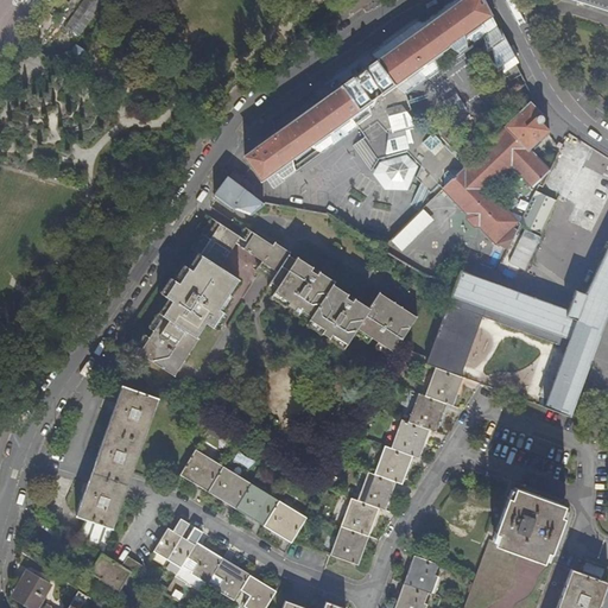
[(83,0),(67,26),(81,36),(105,0),(83,0)]
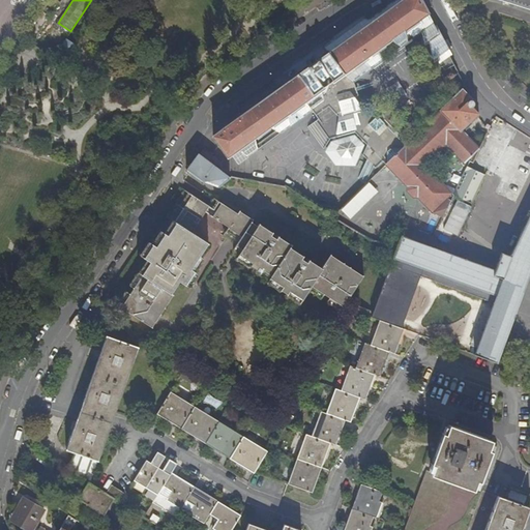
[(420,0),(403,0),(336,48),(337,49),(329,54),(328,53),(317,61),(310,66),(297,76),(298,77),(291,82),(290,81),(241,116),(222,130),(221,131),(214,137),(228,157),(232,154),(238,162),(257,148),(257,146),(256,138),(269,128),(298,108),(302,113),(310,108),(313,112),(319,119),(307,128),(324,150),(328,140),(335,138),(336,141),(357,138),(366,147),(362,156),(367,162),(361,174),(370,182),(387,165),(407,186),(407,190),(413,197),(417,198),(432,212),(443,217),(453,195),(425,166),(446,145),(467,167),(468,166),(470,162),(473,163),(479,149),(461,130),(469,122),(472,123),(478,116),(478,114),(472,108),(474,106),(474,104),(463,82),(453,86),(458,94),(441,111),(442,112),(406,145),(359,97),(354,102),(346,71),(351,68),(352,69),(363,61),(378,71),(406,51),(404,39),(421,27),(445,71),(454,66),(420,0)]
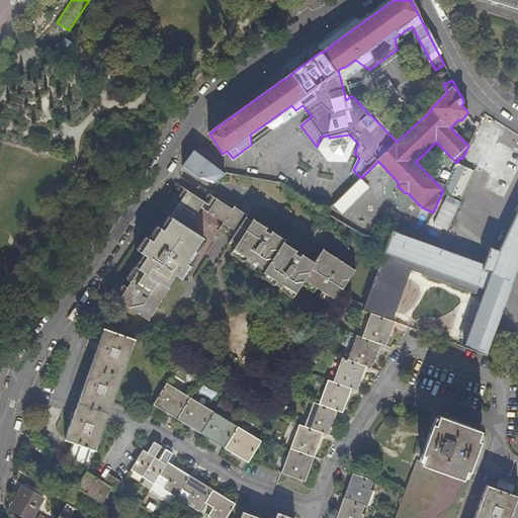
[(517,0),(485,0),(489,1),(517,10),(517,0)]
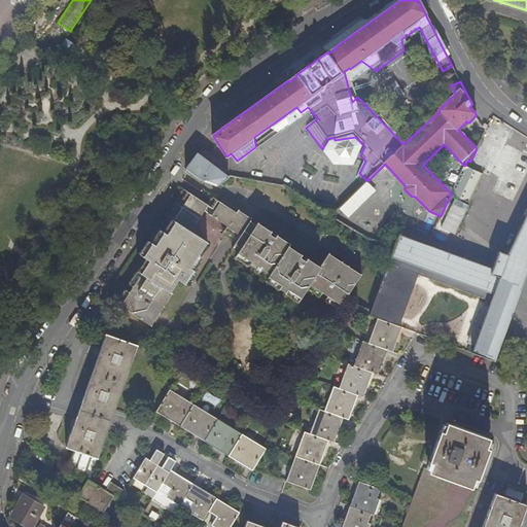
[(55,51),(67,32),(53,24),(40,42),(55,51)]
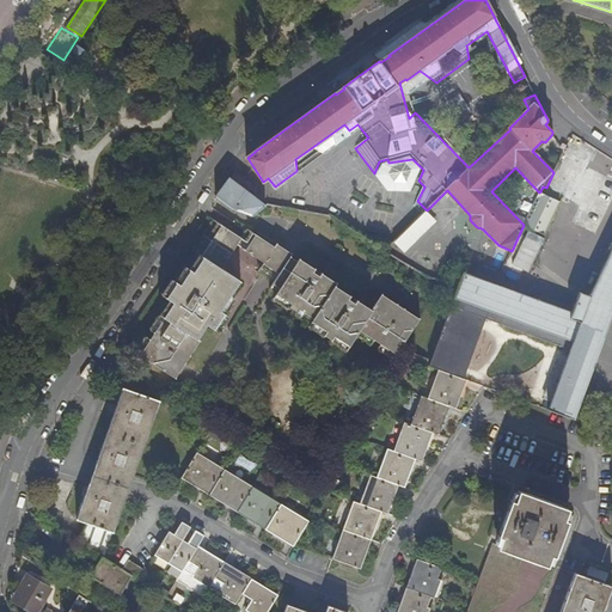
[(277,190),(361,129),(357,124),(349,130),(344,124),(311,148),(318,153),(297,169),(297,171),(275,187),(277,190)]
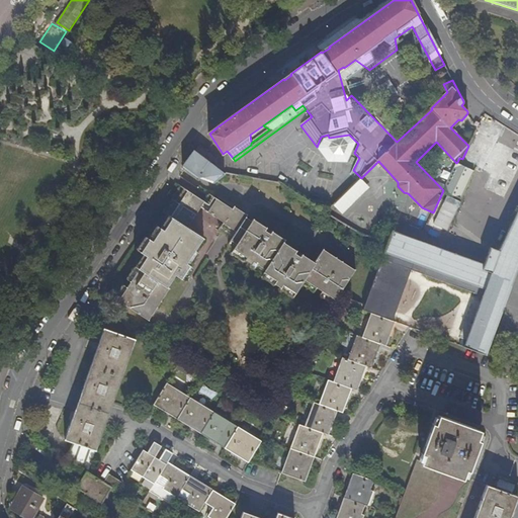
[(182,167),(185,168),(186,169),(196,176),(213,183),(225,174),(204,159),(208,153),(199,147),(195,152),(194,152),(182,167)]
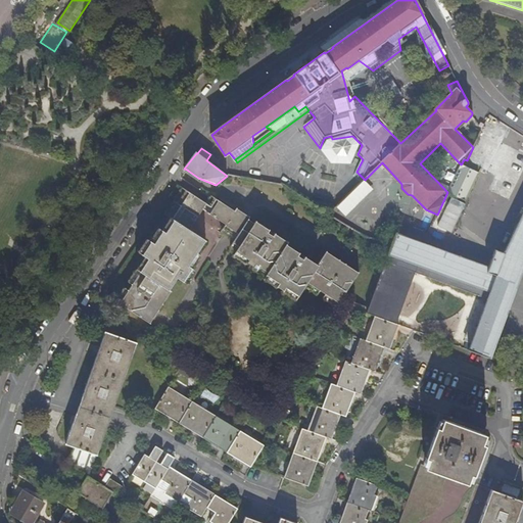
[(478,172),(461,164),(447,192),(466,200),(478,172)]
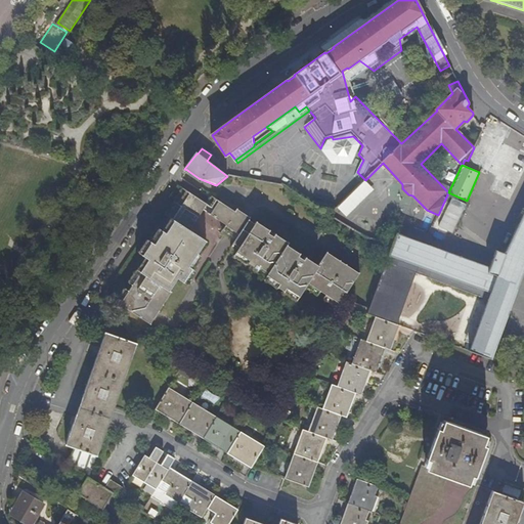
[(184,188),(173,205),(177,208),(197,221),(205,210),(205,209),(191,200),(194,195),(184,188)]
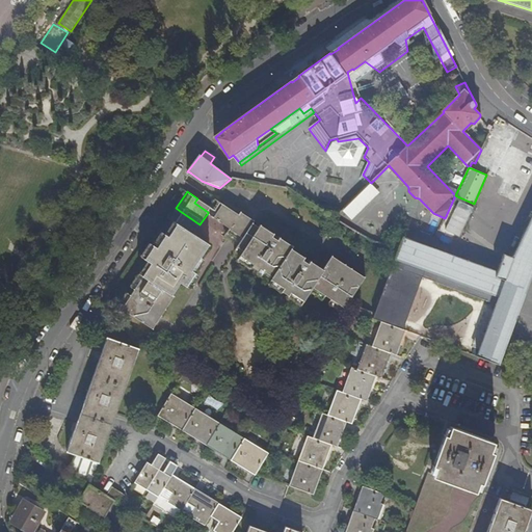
[(211,208),(197,198),(194,203),(208,212),(208,213),(231,229),(235,232),(246,214),(242,212),(239,214),(220,202),(215,210),(211,208)]
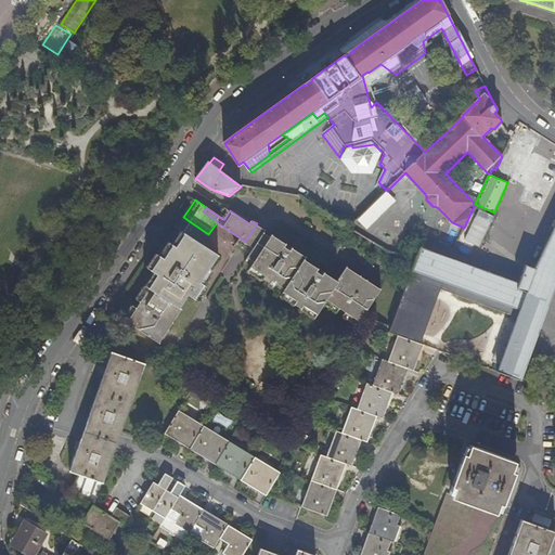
[(226,208),(220,217),(224,219),(230,210),(226,208)]
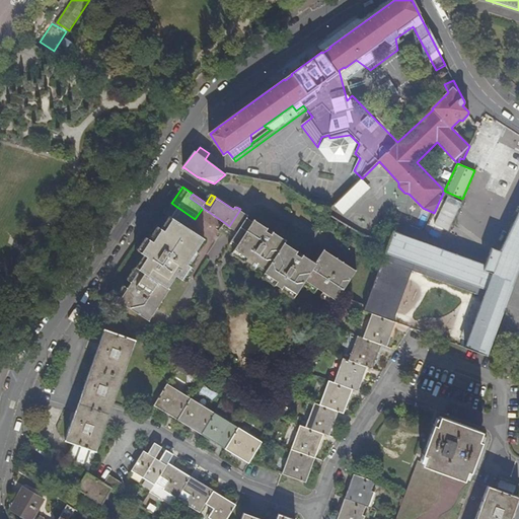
[(448,196),(433,224),(447,231),(461,203),(448,196)]
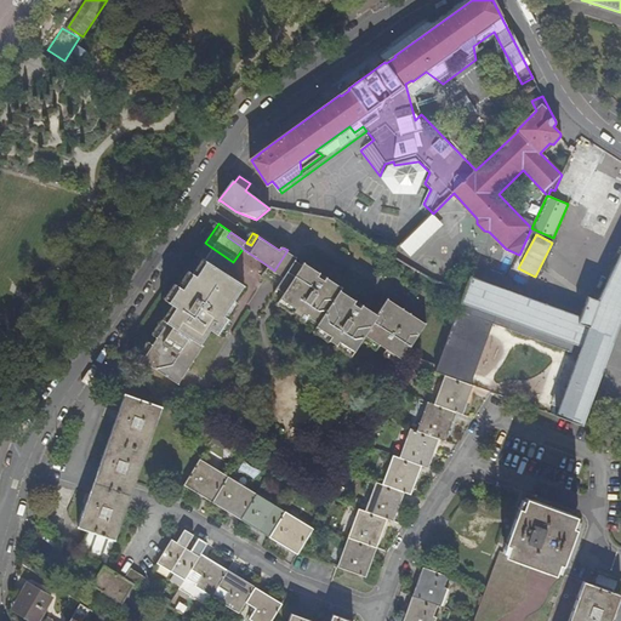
[(210,246),(205,243),(198,254),(201,257),(210,246)]
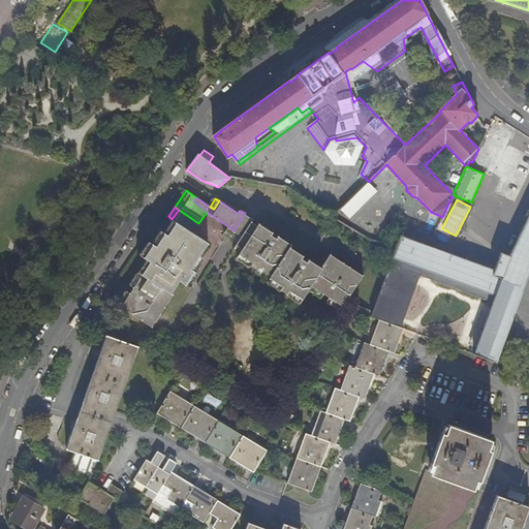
[(179,210),(172,219),(174,220),(165,232),(157,246),(154,244),(145,257),(148,259),(139,273),(144,275),(122,307),(153,327),(157,319),(153,316),(161,305),(165,308),(175,293),(173,292),(181,281),(180,280),(184,274),(191,278),(195,271),(192,269),(200,256),(209,242),(193,231),(198,223),(179,210)]
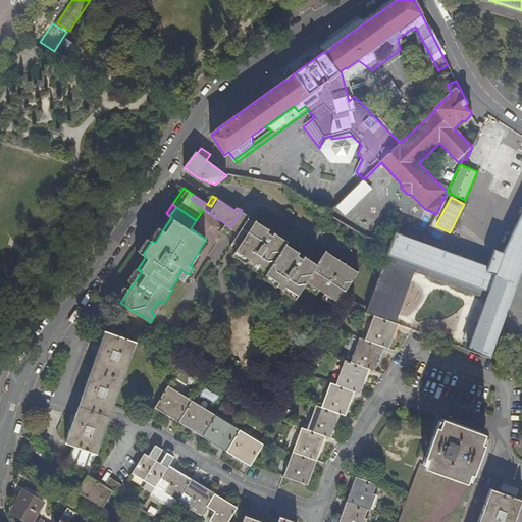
[(230,227),(226,224),(219,236),(231,244),(248,218),(250,216),(242,210),(230,227)]
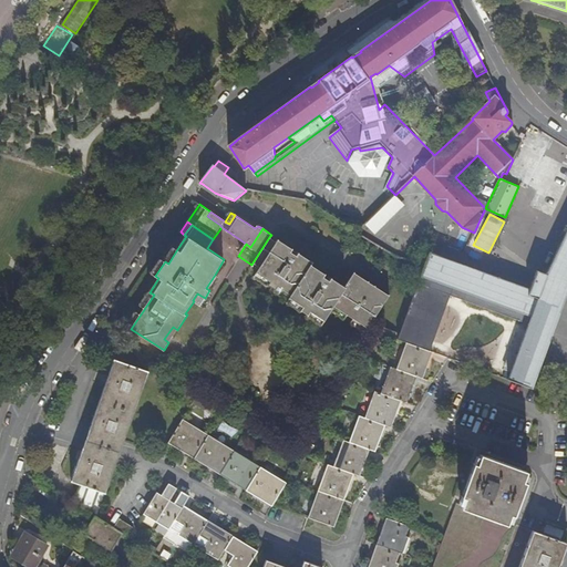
[(507,380),(533,389),(566,291),(566,229),(546,274),(537,270),(529,289),(491,276),(488,289),(424,266),(423,267),(397,339),(408,342),(430,351),(451,296),(528,323),(507,380)]
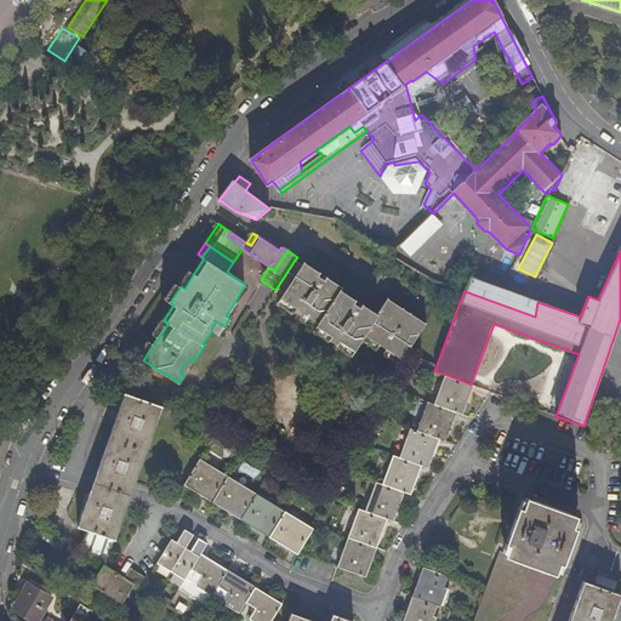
[(295,260),(275,290),(275,291),(281,296),(278,302),(294,313),(291,317),(298,322),(301,317),(315,328),(313,331),(330,341),(326,345),(334,351),(337,346),(352,355),(359,346),(363,340),(379,351),(385,354),(400,364),(427,324),(419,319),(415,324),(400,315),(404,309),(388,300),(379,314),(370,309),(369,309),(366,314),(359,311),(360,308),(354,302),(355,301),(355,300),(341,290),(342,288),(334,283),(331,288),(324,283),(326,280),(318,275),(320,273),(303,262),(302,265),(295,260)]
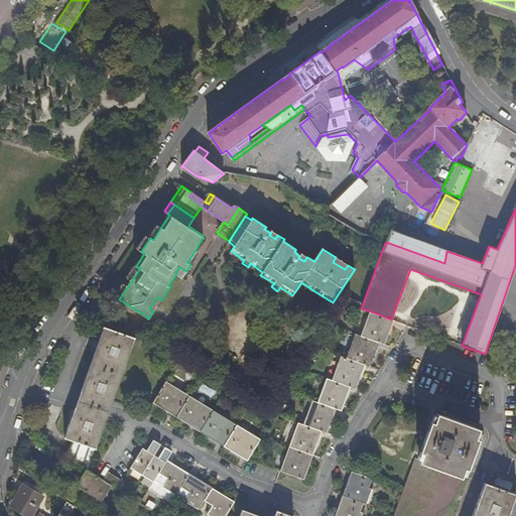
[(153,240),(161,227),(157,225),(149,237),(150,238),(153,240)]
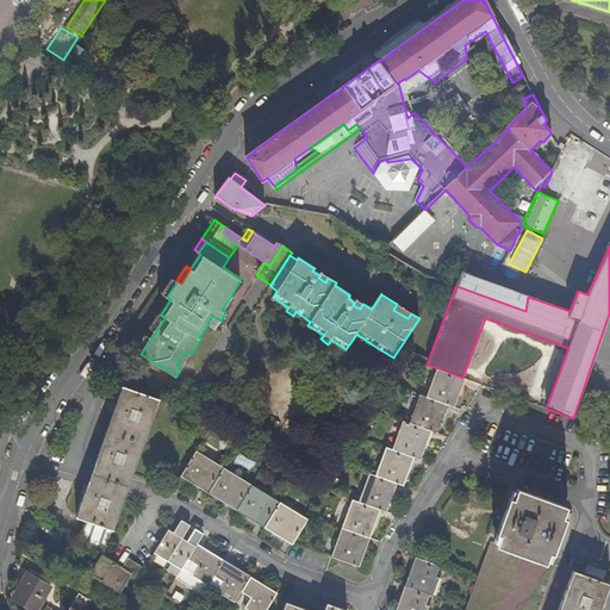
[(328,278),(315,268),(312,271),(321,275),(318,278),(325,282),(328,278)]
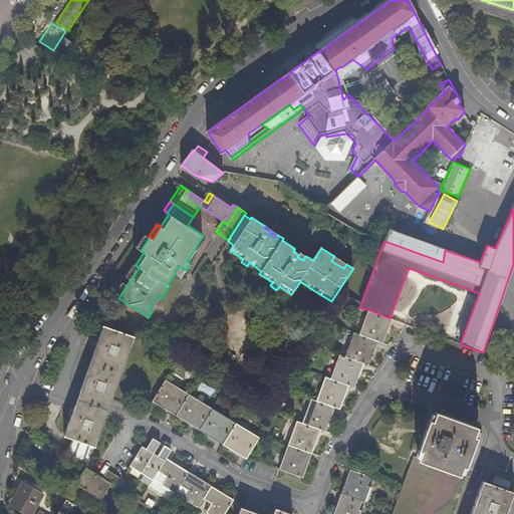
[(443,262),(445,250),(415,239),(389,229),(384,241),(443,262)]
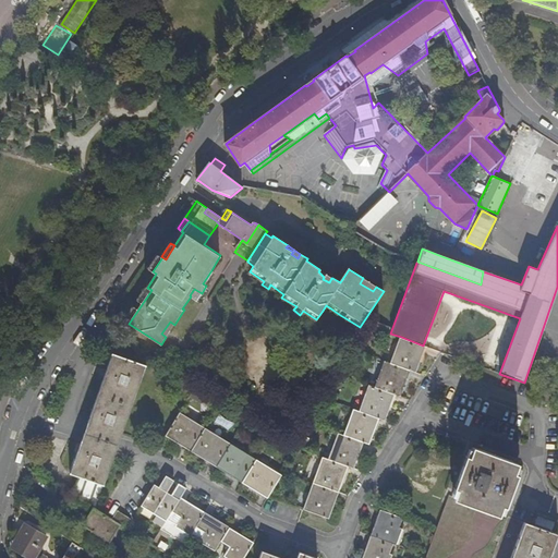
[(153,271),(162,257),(161,256),(157,254),(148,268),(153,271)]
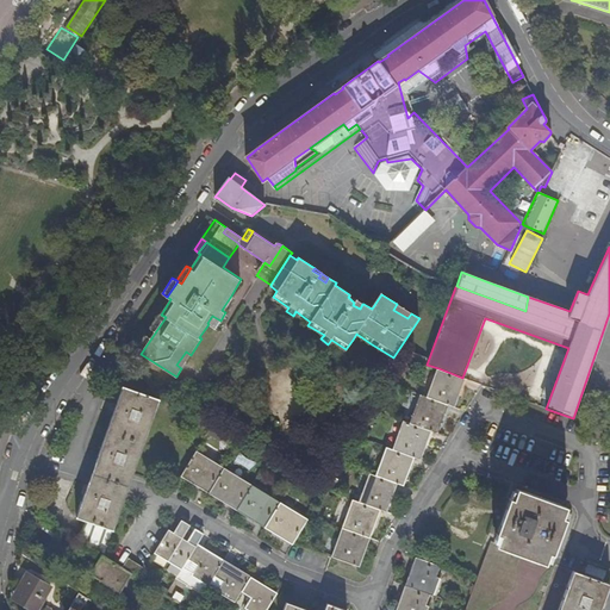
[(222,310),(225,312),(226,312),(236,298),(231,296),(222,310)]
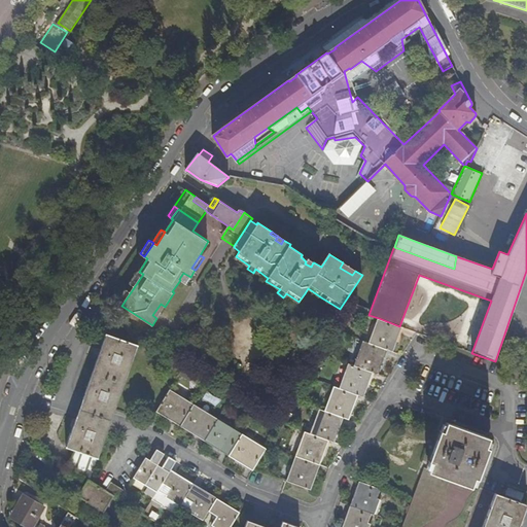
[(311,267),(313,262),(302,255),(301,256),(306,261),(305,264),(311,267)]
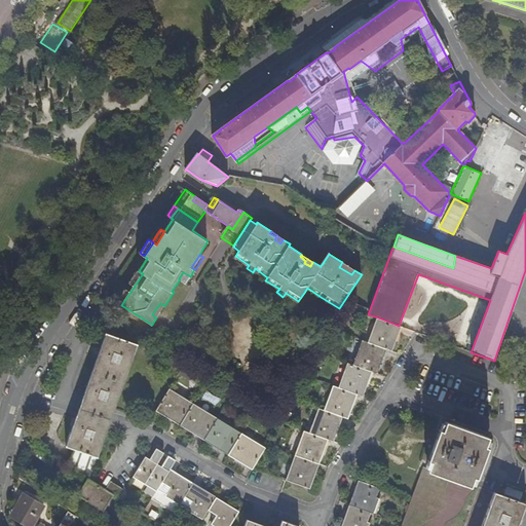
[(249,265),(235,256),(232,260),(247,269),(247,268),(249,265)]
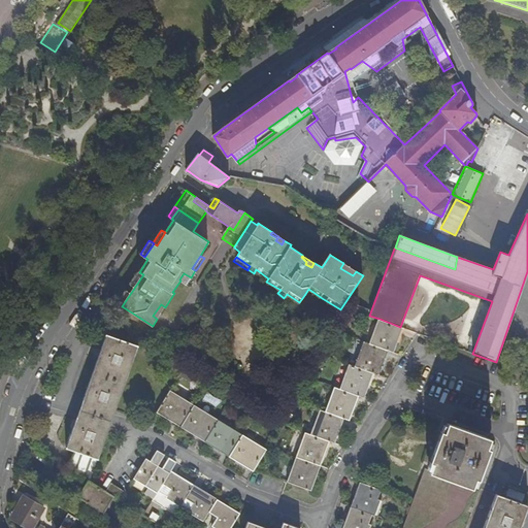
[(353,275),(356,271),(343,263),(340,268),(353,275)]
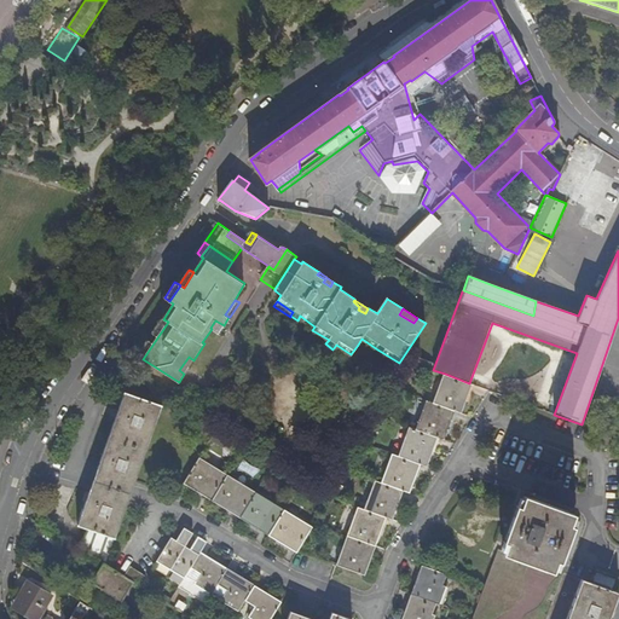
[(300,316),(298,320),(312,331),(312,330),(314,327),(300,316)]
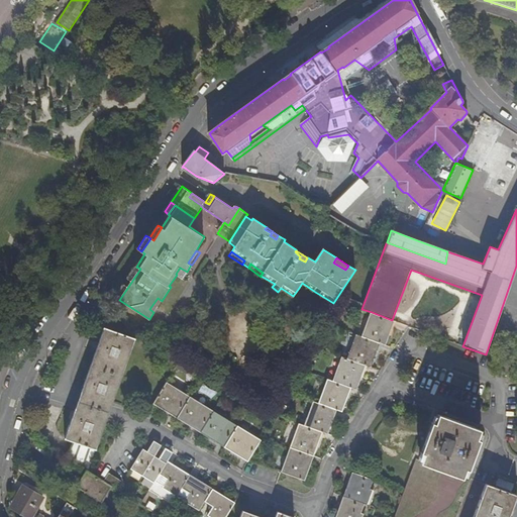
[(140,269),(136,267),(116,298),(119,300),(140,269)]
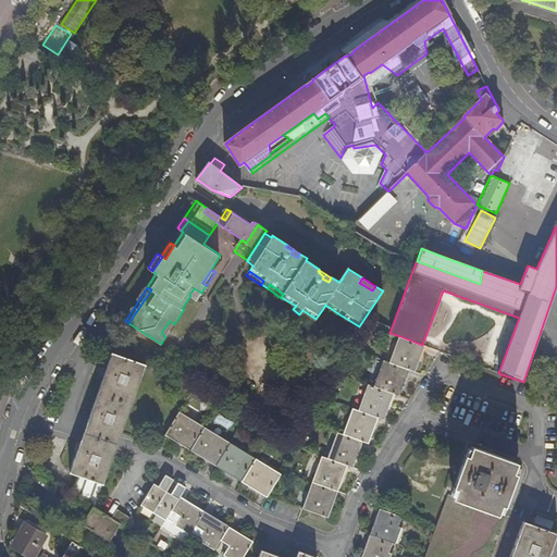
[(189,295),(190,296),(196,300),(201,293),(194,288),(189,295)]
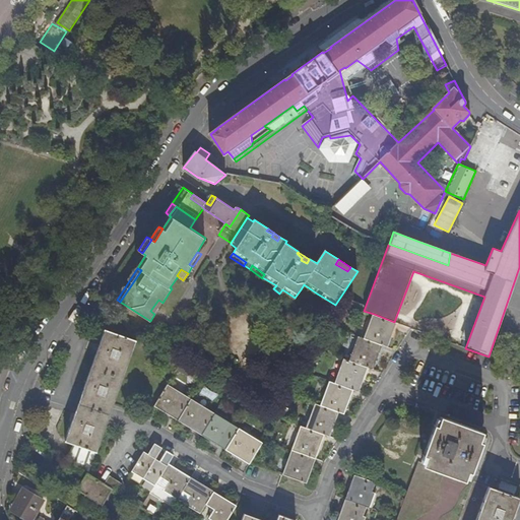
[(262,277),(262,278),(260,281),(273,289),(273,288),(276,285),(262,277)]
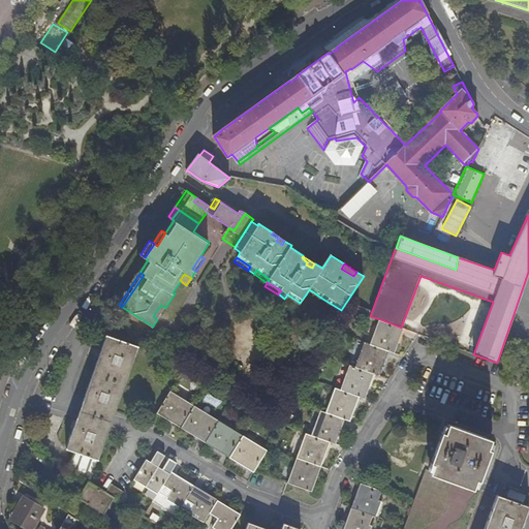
[(309,289),(306,294),(319,303),(322,299),(309,289)]
